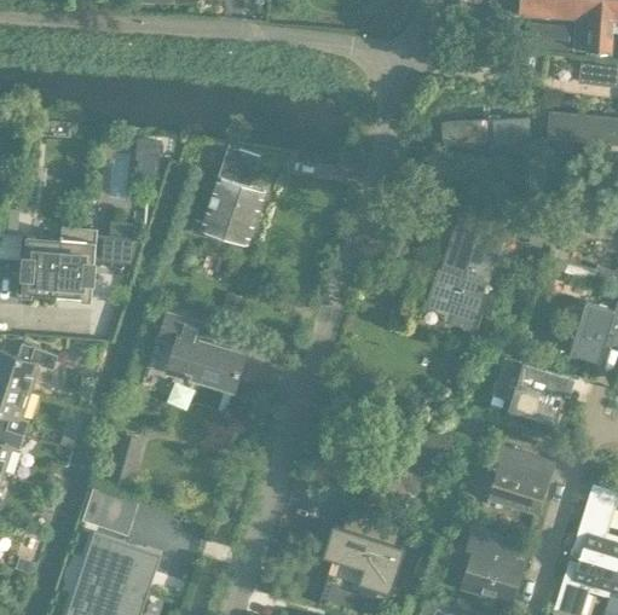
[(617,0),(518,0),(519,0),(520,0),(519,17),(588,22),(585,54),(610,56),(611,34),(617,34),(617,0)]
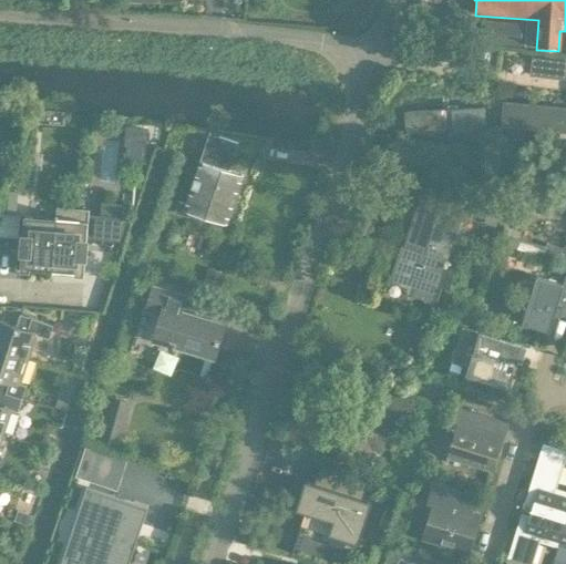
[(448,125),(456,125),(456,116),(448,116),(448,125)]
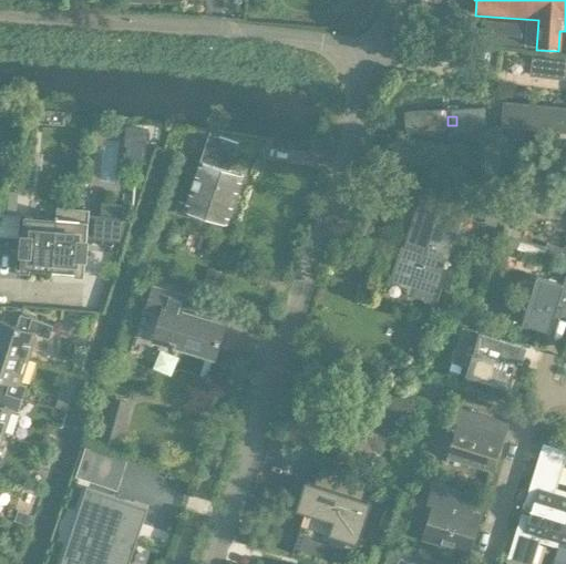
[(492,125),(501,125),(501,116),(492,116),(492,125)]
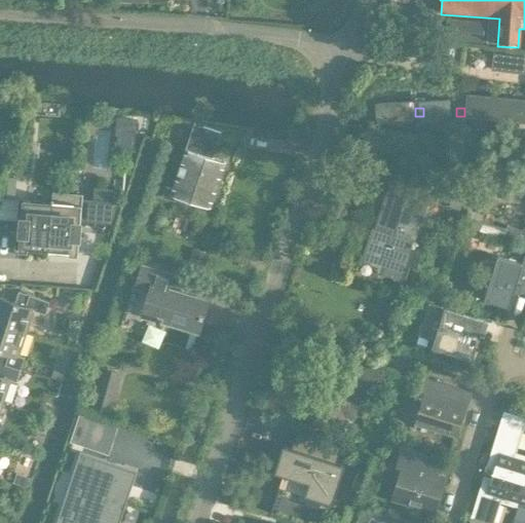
[(119,122),(116,152),(132,154),(134,155),(135,135),(137,135),(138,123),(119,122)]
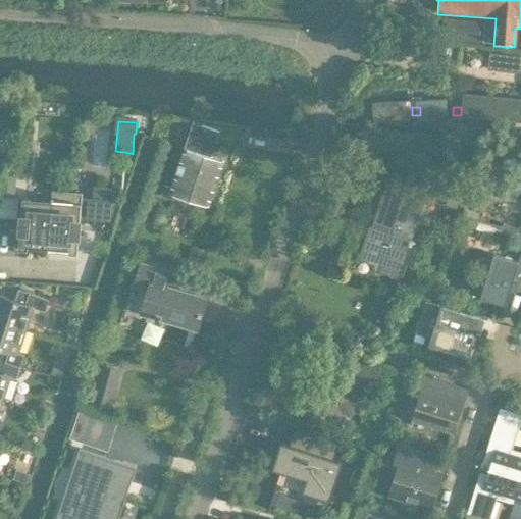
[(209,159),(218,135),(192,125),(169,190),(163,188),(160,198),(172,202),(173,196),(208,208),(222,164),(209,159)]
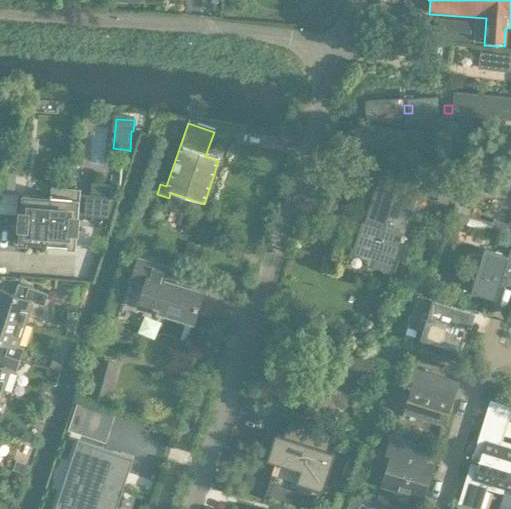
[(6,175),(4,196),(12,197),(14,176),(6,175)]
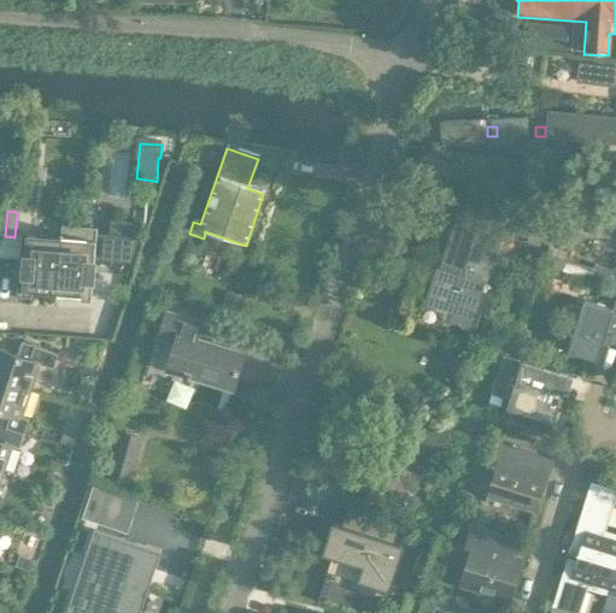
[(502,230),(458,216),(438,275),(434,273),(422,310),(444,317),(441,323),(471,332),(486,289),(482,288),(502,230)]
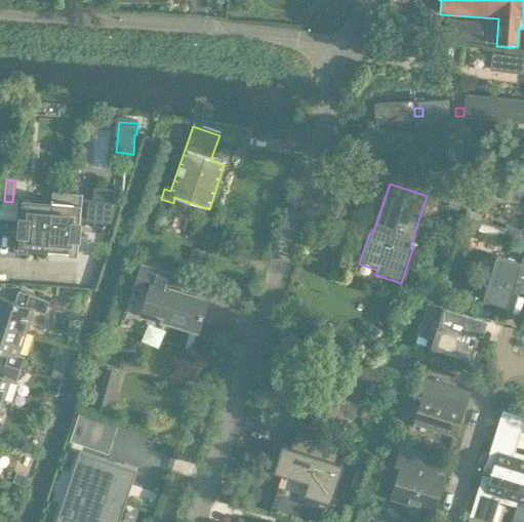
[(92,190),(91,202),(112,204),(113,192),(92,190)]
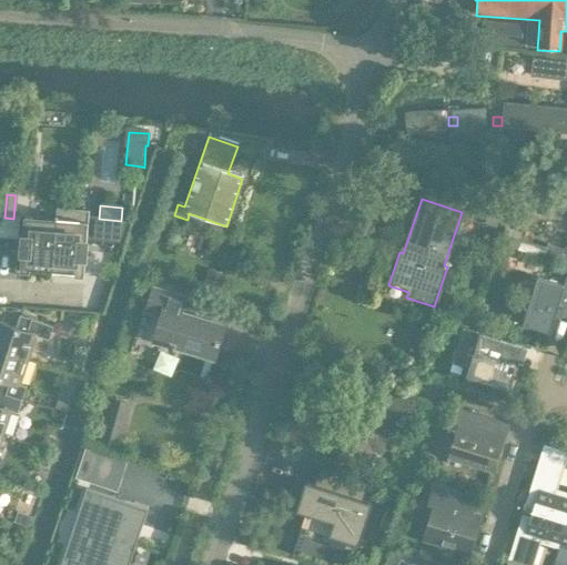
[(83,280),(87,224),(88,213),(56,210),(56,222),(51,273),(74,274),(73,279),(83,280)]
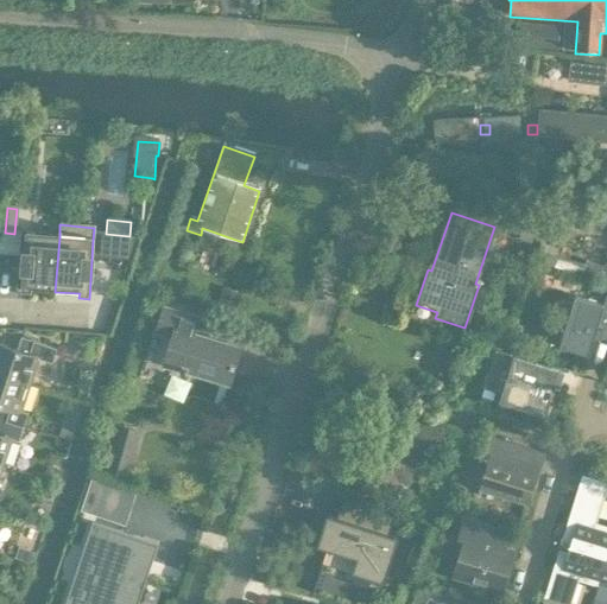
[(59,237),(35,235),(25,234),(20,293),(30,294),(31,290),(55,292),(59,237)]
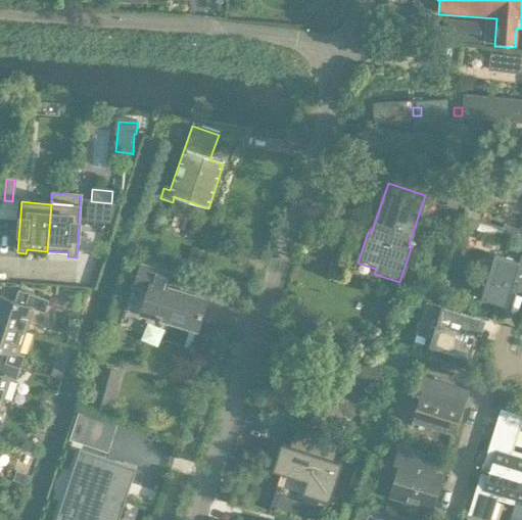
[(458,227),(521,247),(521,236),(461,217),(458,227)]
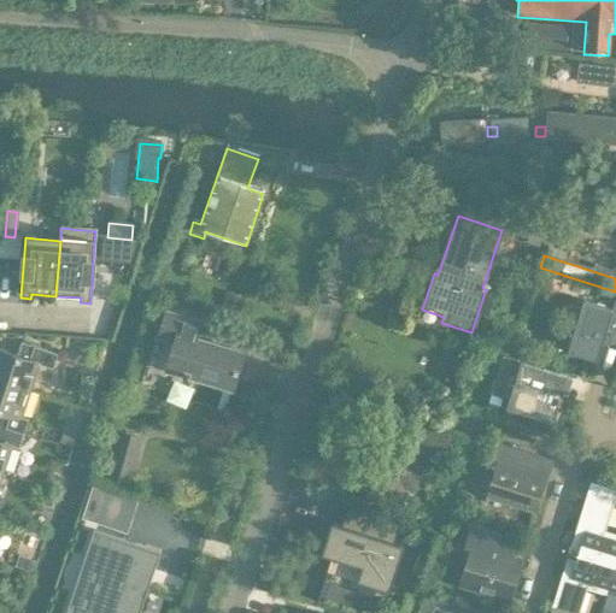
[(615,348),(615,302),(614,302),(611,312),(582,304),(567,354),(597,363),(602,345),(615,348)]
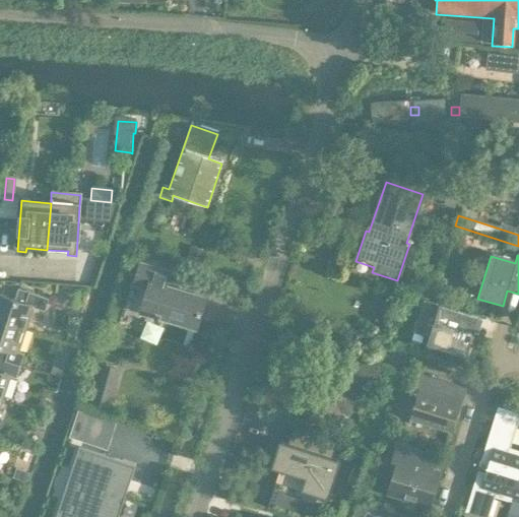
[(204,300),(165,287),(168,274),(140,266),(134,286),(147,291),(140,314),(154,318),(153,319),(158,320),(158,319),(195,330),(204,300)]
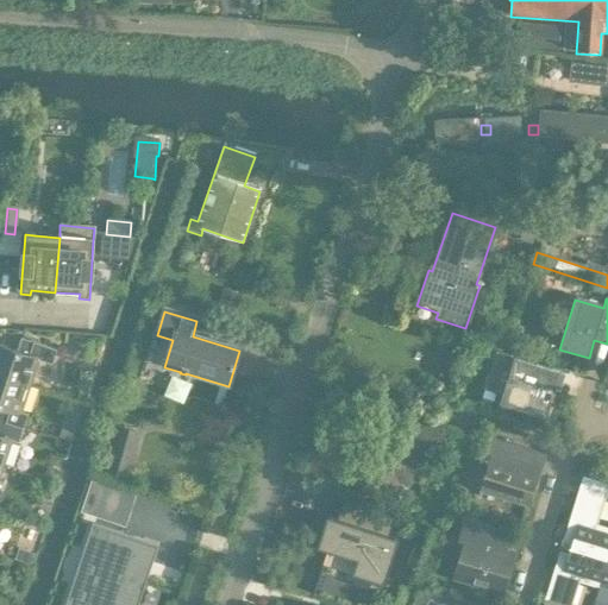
[(0,378),(29,389),(37,363),(51,366),(56,352),(20,340),(16,353),(0,347),(0,378)]
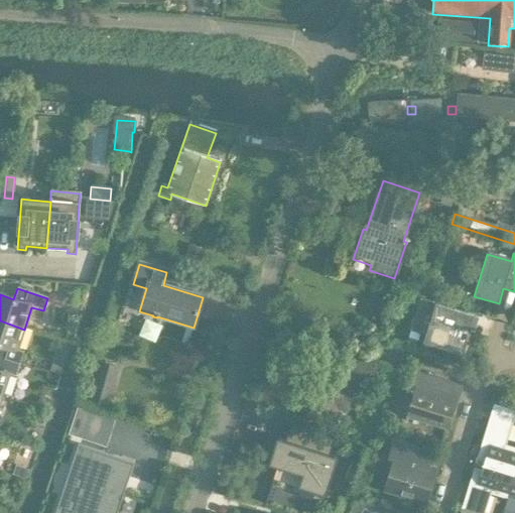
[(479,317),(434,304),(420,299),(410,331),(425,335),(422,345),(439,350),(463,357),(471,330),(475,332),(479,317)]
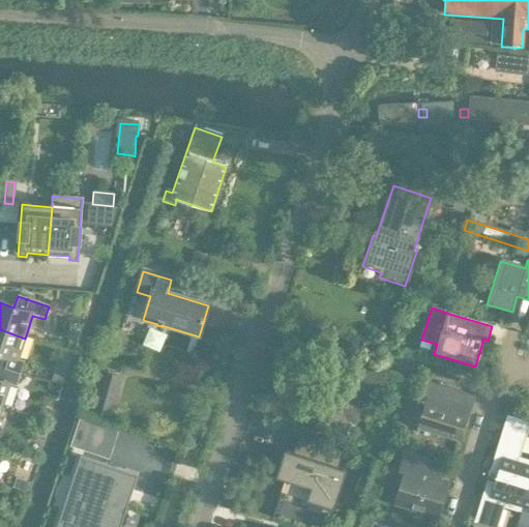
[(0,369),(20,376),(24,363),(18,361),(25,339),(0,329),(0,369)]
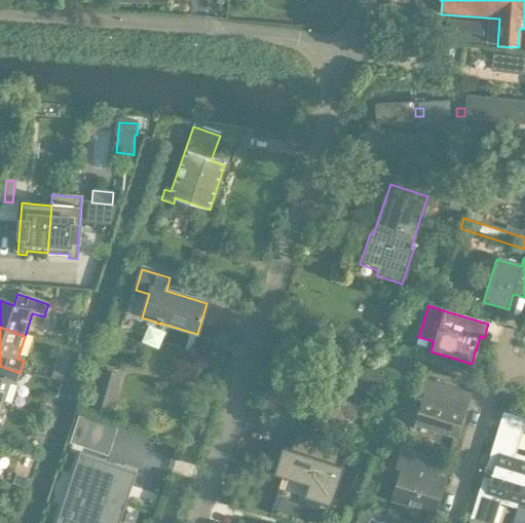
[(151,327),(147,342),(159,346),(163,331),(151,327)]
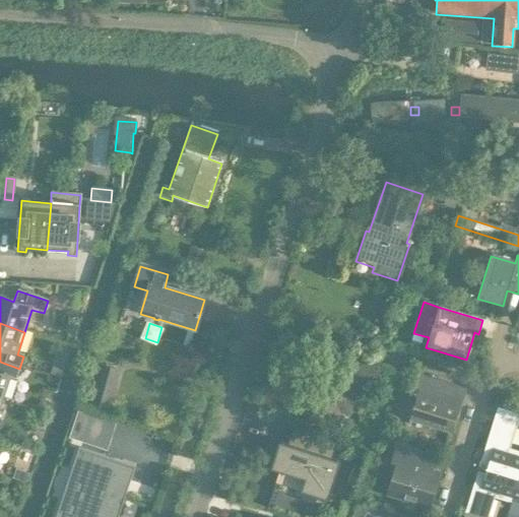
[(0,401),(1,401),(9,379),(15,381),(19,369),(0,362),(0,401)]
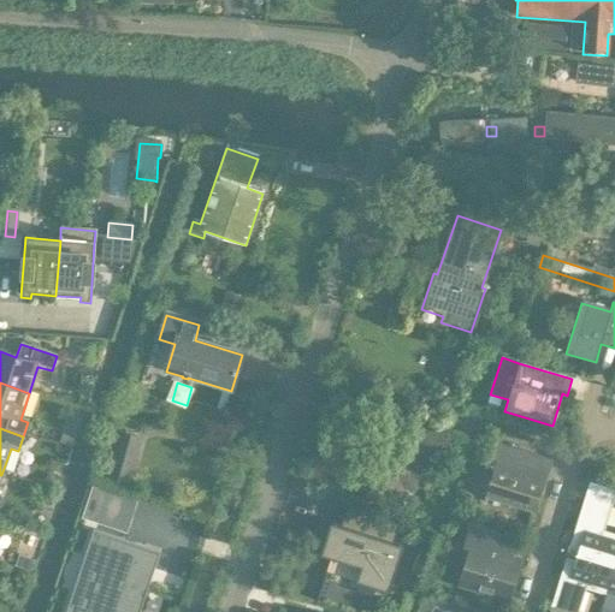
[(421,432),(417,447),(448,458),(453,441),(421,432)]
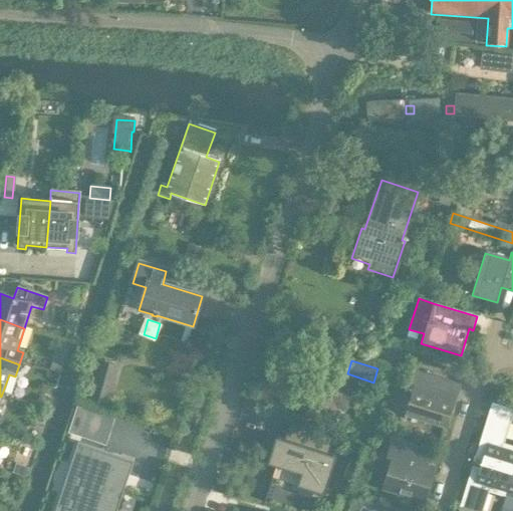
[(98,362),(87,399),(107,405),(110,393),(104,391),(111,366),(98,362)]
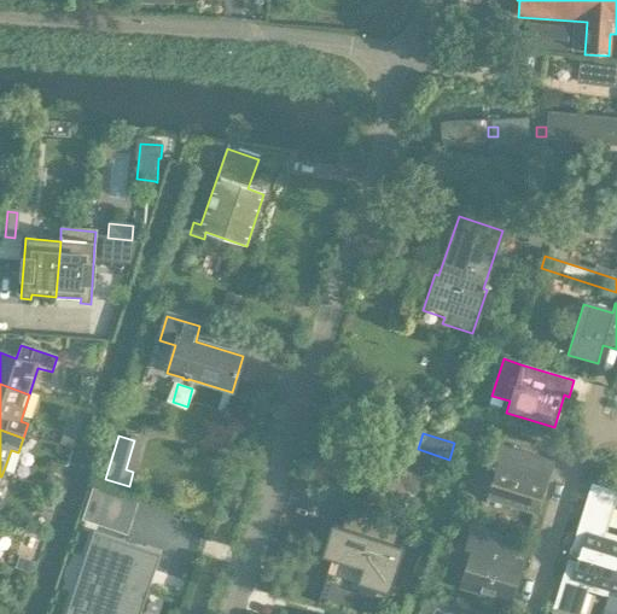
[(424,457),(378,443),(364,487),(409,502),(424,457)]
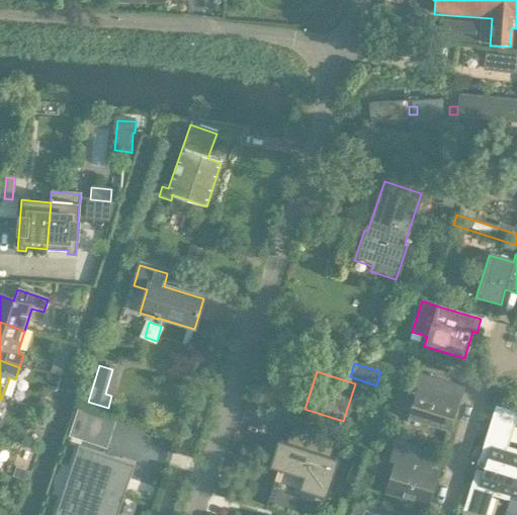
[(408,419),(448,431),(457,403),(451,401),(455,388),(416,375),(412,390),(416,392),(408,419)]
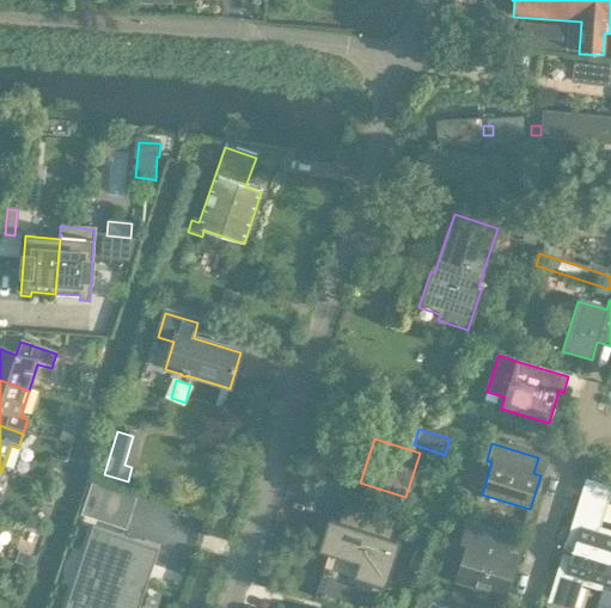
[(610,487),(585,480),(564,544),(574,546),(572,552),(609,564),(610,556),(610,532),(599,529),(610,489),(610,487)]
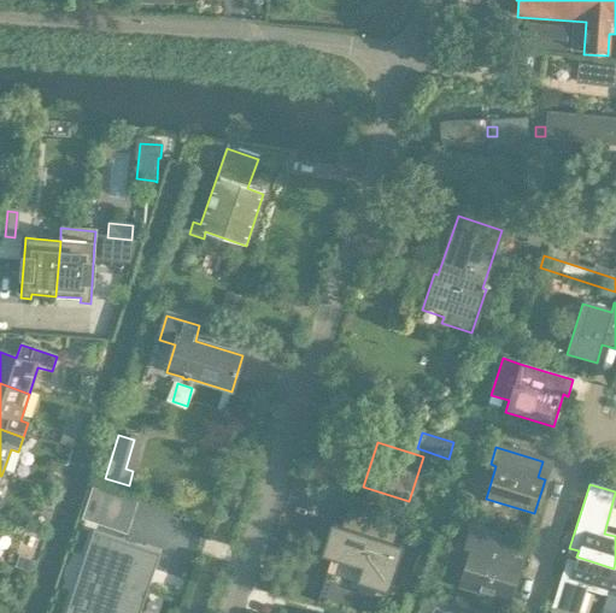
[(92,491),(81,523),(98,529),(109,496),(92,491)]
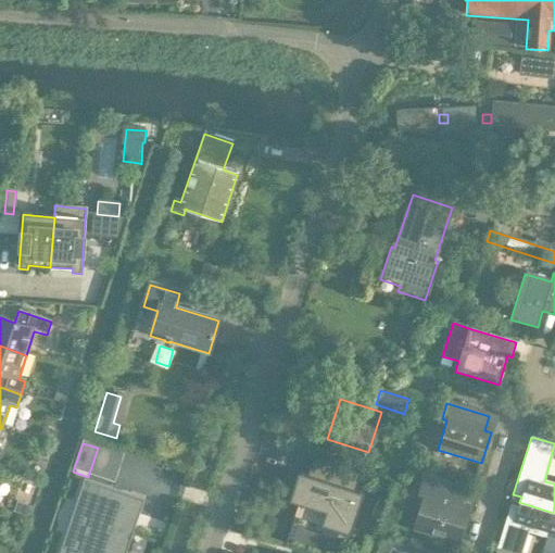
[(312,460),(306,475),(355,491),(361,475),(312,460)]
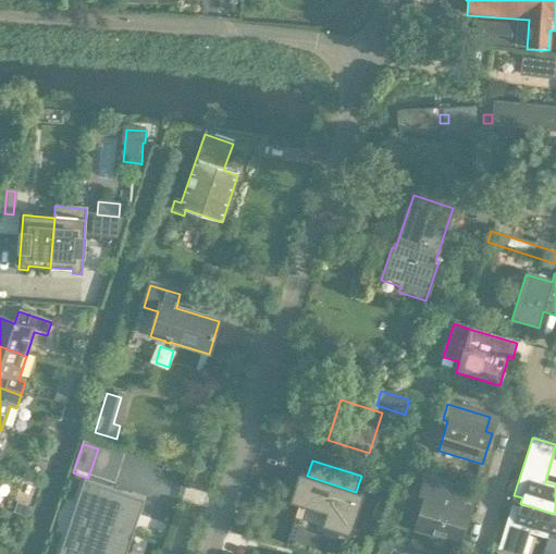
[(319,526),(348,536),(361,493),(356,492),(307,476),(296,472),(287,501),(323,513),(319,526)]
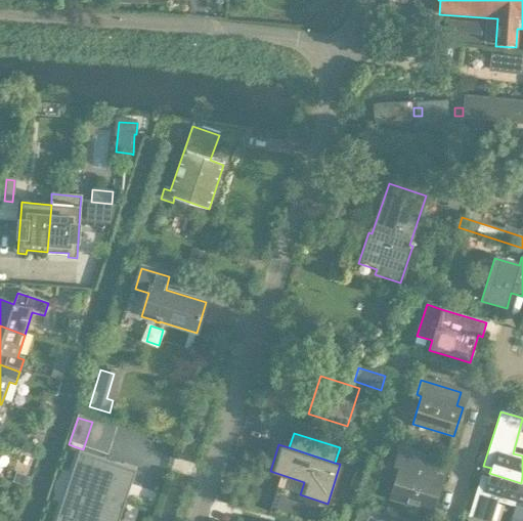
[(352,449),(348,461),(356,464),(360,452),(352,449)]
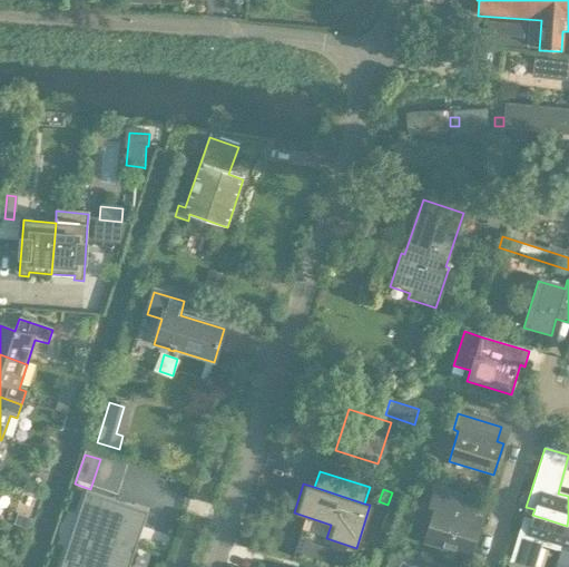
[(425,544),(468,557),(479,521),(471,519),(477,504),(434,491),(430,508),(435,509),(425,544)]
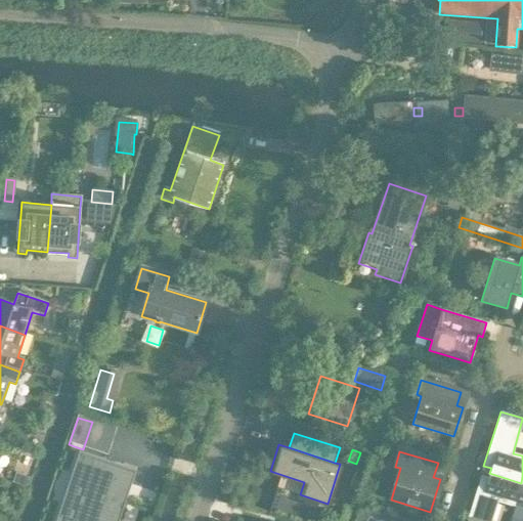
[(117,520),(124,500),(107,494),(112,481),(116,482),(121,467),(80,453),(75,469),(77,470),(62,515),(59,514),(56,520),(117,520)]
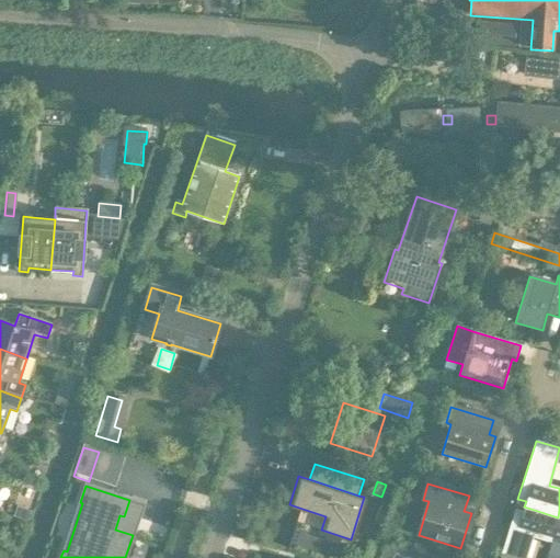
[(523,512),(514,510),(501,554),(500,554),(511,557),(526,557),(533,538),(550,544),(558,517),(524,507),(523,512)]
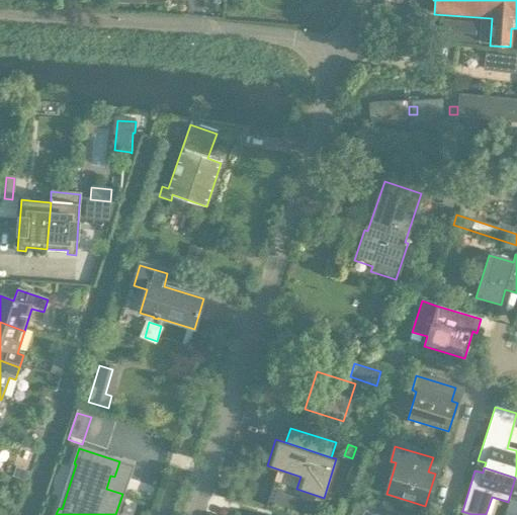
[(516,514),(516,478),(515,478),(508,502),(516,504),(516,514)]
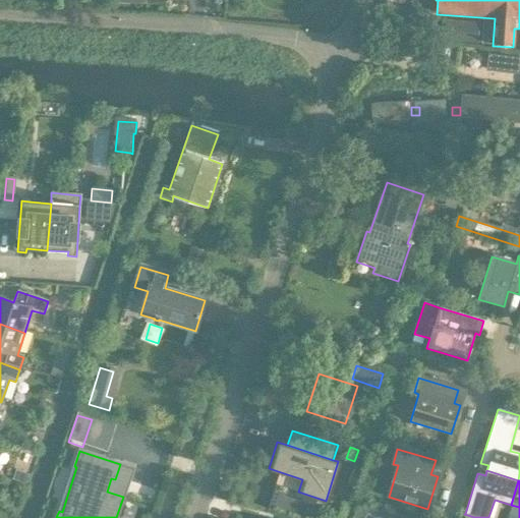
[(365,517),(368,510),(356,506),(353,517),(365,517)]
